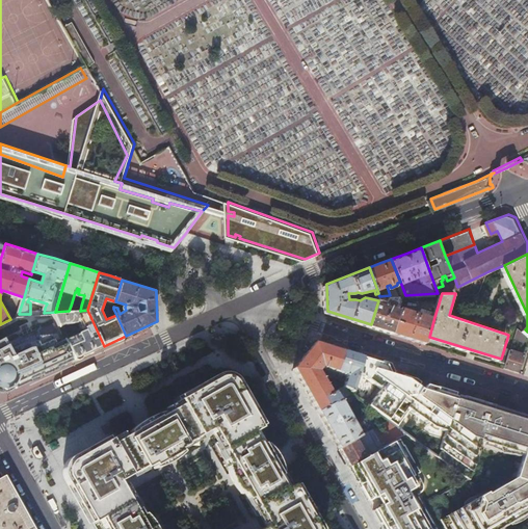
[(402,307),(405,295),(391,295),(389,305),(386,303),(386,300),(378,298),(378,300),(371,324),(381,327),(395,332),(402,307)]
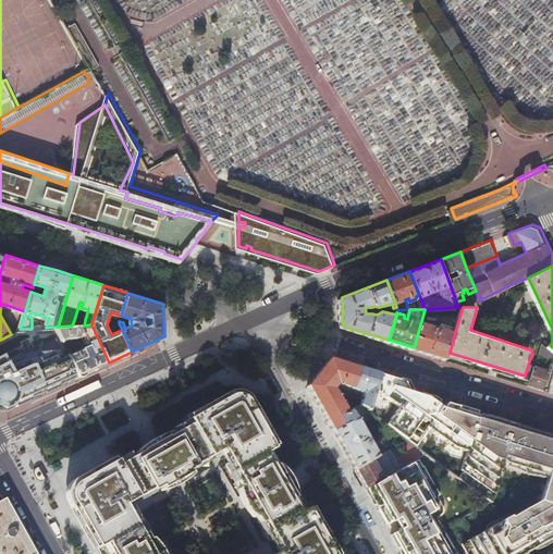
[(447,357),(450,353),(455,332),(421,321),(414,347),(431,353),(446,357),(447,357)]
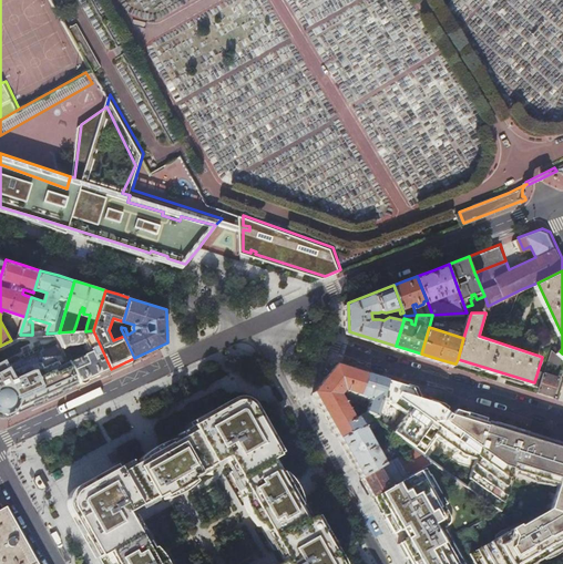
[(81,382),(111,369),(93,330),(85,331),(73,331),(59,332),(81,382)]
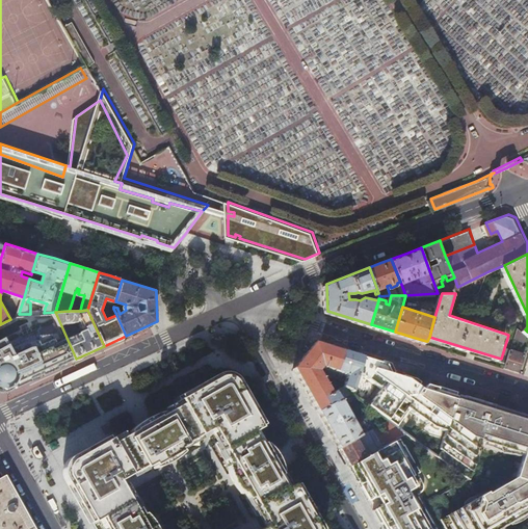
[(76,359),(55,312),(44,313),(30,314),(19,314),(33,345),(35,349),(46,372),(76,359)]
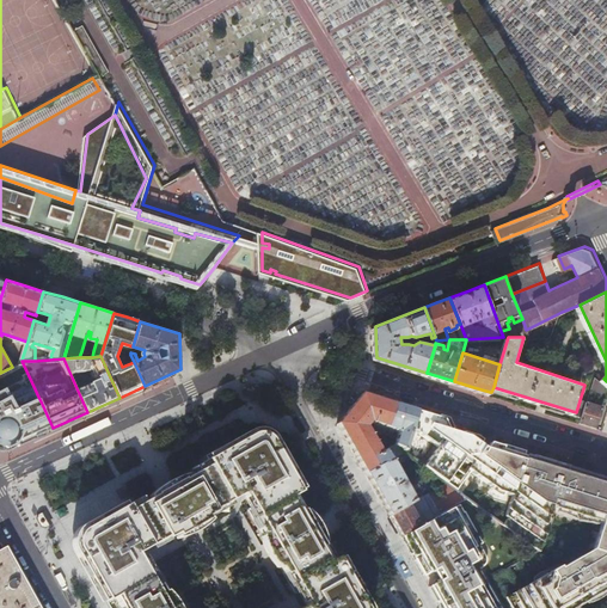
[(0,413),(13,409),(5,392),(16,386),(25,403),(38,397),(22,361),(12,367),(0,373),(0,413)]
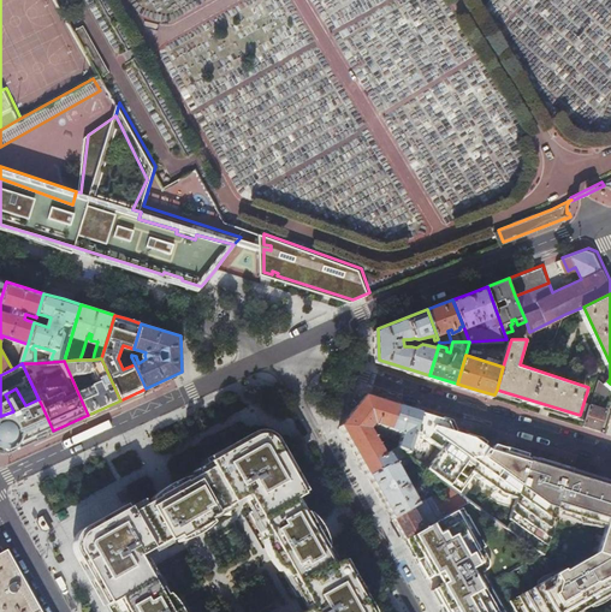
[(610,384),(603,378),(599,388),(610,393),(610,384)]
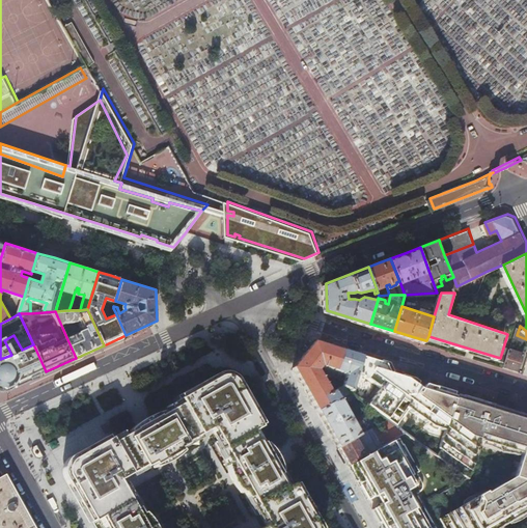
[(316,339),(303,357),(296,365),(321,409),(354,390),(365,354),(316,339)]
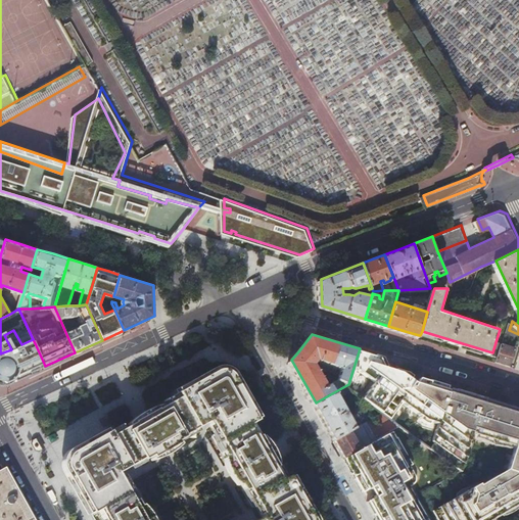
[(518,346),(505,341),(499,361),(507,363),(513,365),(518,349),(518,346)]
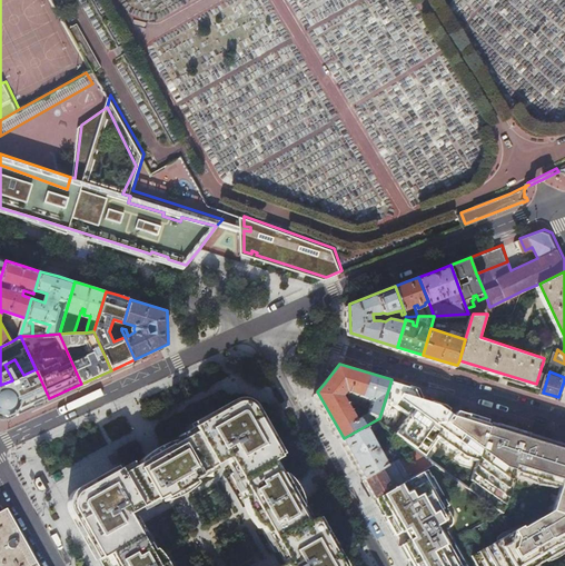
[(1,390),(0,390),(0,417),(3,418),(49,398),(38,374),(1,390)]
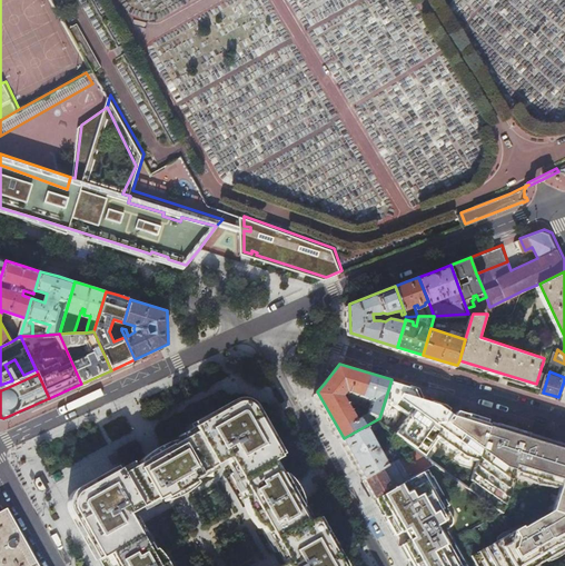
[(416,387),(392,379),(379,418),(386,424),(392,427),(418,447),(429,455),(442,438),(461,452),(466,456),(472,457),(479,460),(492,423),(492,421),(484,419),(479,418),(471,415),(458,411),(450,410),(448,409),(447,411),(439,406),(423,400),(422,397),(416,387)]
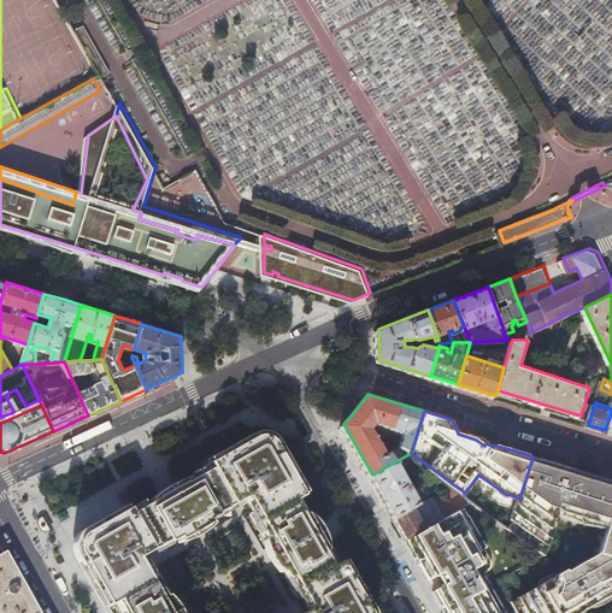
[(68,550),(98,605),(105,602),(110,612),(375,612),(375,611),(346,556),(341,558),(304,493),(307,490),(270,431),(260,429),(248,430),(77,526),(68,534),(66,541),(68,550)]
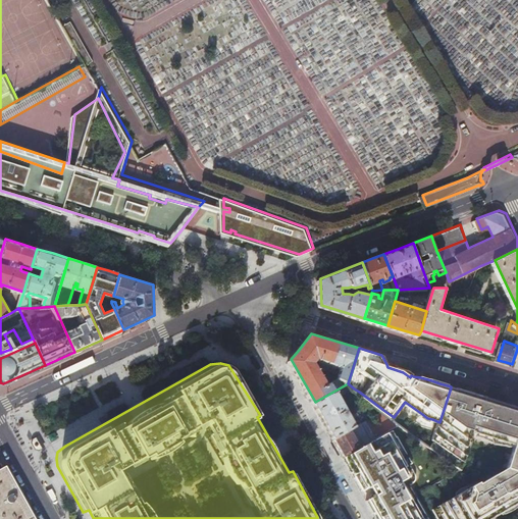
[(404,370),(386,364),(387,367),(403,372),(410,377),(411,375),(404,370)]
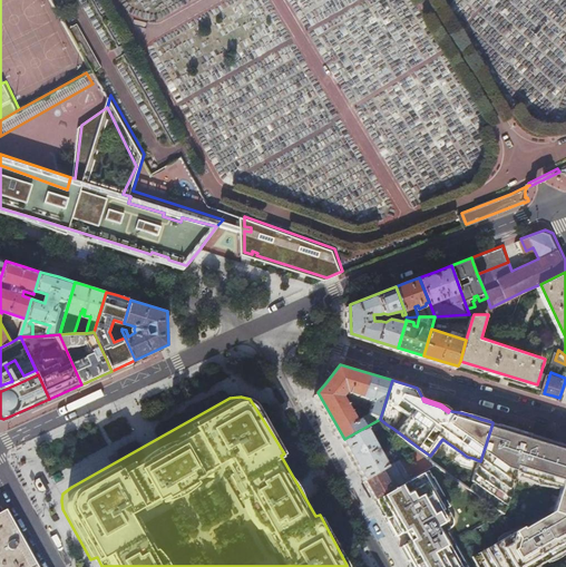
[(387,424),(380,419),(344,439),(355,459),(367,478),(390,465),(372,432),(387,424)]
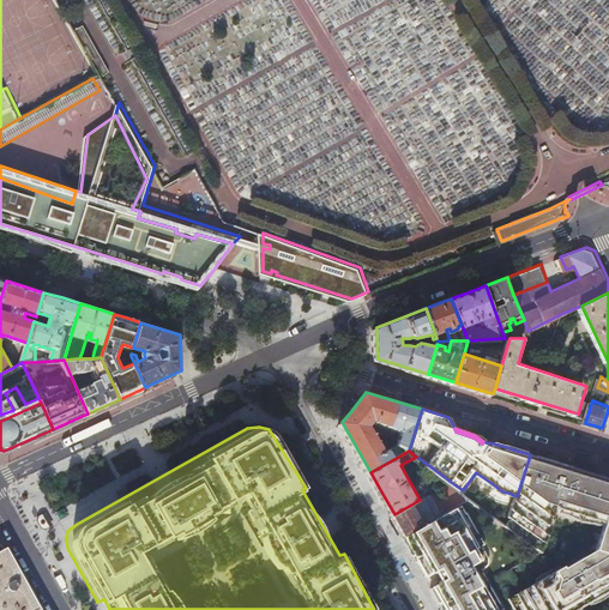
[(606,524),(608,515),(608,479),(530,456),(517,496),(606,524)]
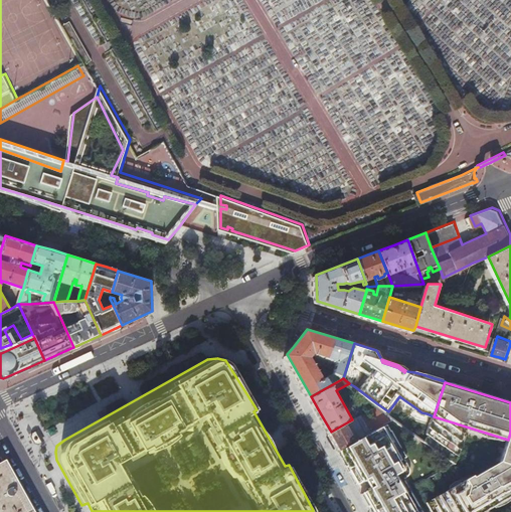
[(378,404),(354,386),(349,393),(371,409),(378,404)]
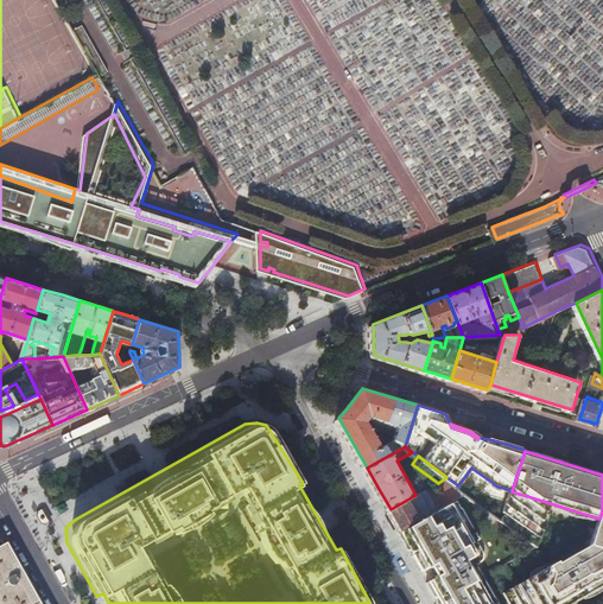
[(416,495),(391,509),(395,519),(402,531),(407,527),(414,523),(452,502),(468,493),(458,485),(446,477),(438,483),(416,495)]
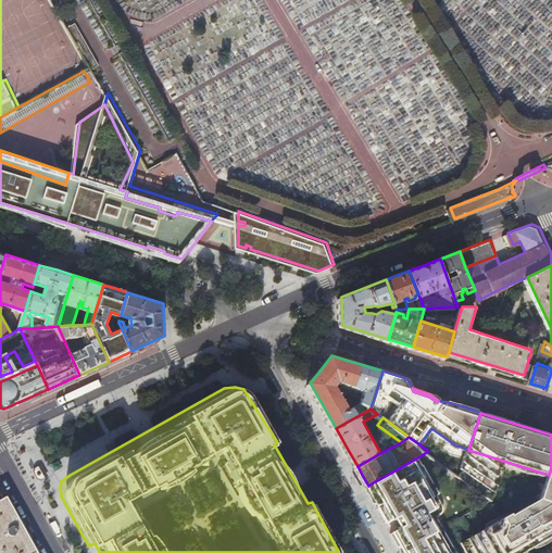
[(460,451),(461,447),(455,445),(450,441),(449,445),(454,449),(460,451)]
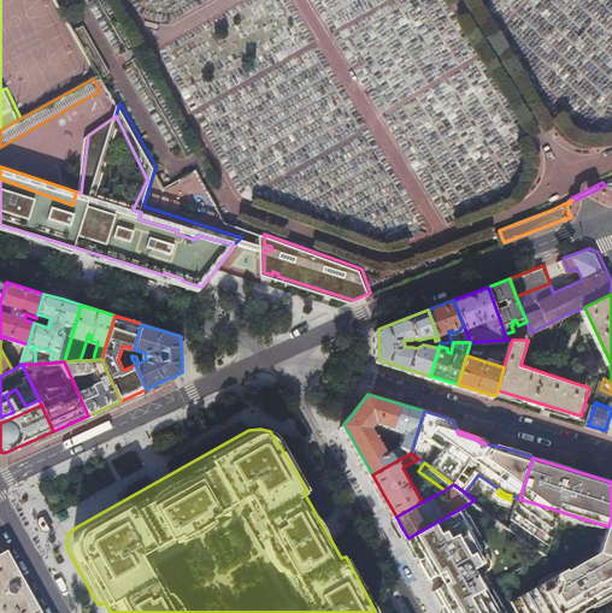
[(419,546),(415,548),(421,560),(429,555),(440,573),(446,584),(437,589),(448,608),(451,612),(501,612),(487,587),(476,567),(483,563),(477,552),(481,549),(459,510),(421,531),(427,541),(419,546)]
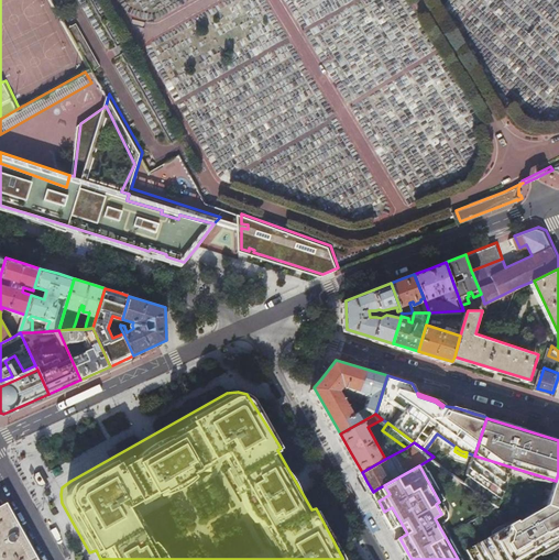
[(558,473),(556,481),(549,504),(540,509),(521,520),(517,523),(516,522),(469,547),(477,559),(536,559),(558,547),(558,473)]
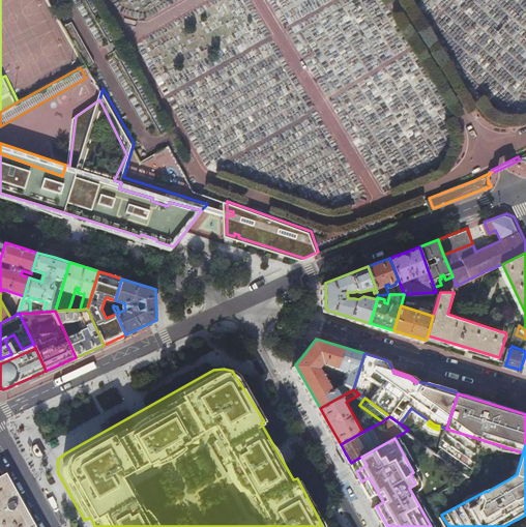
[(361,457),(355,460),(360,469),(367,465),(361,457)]
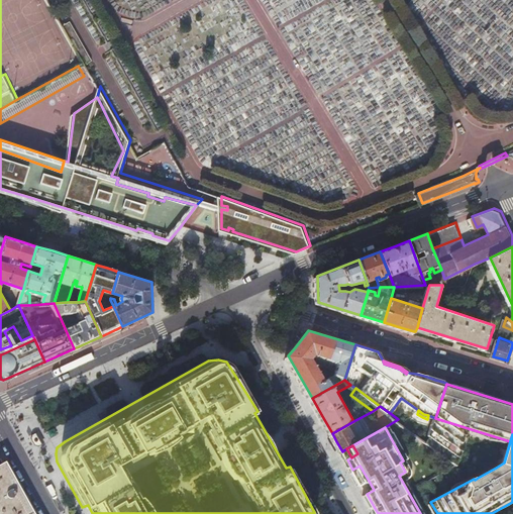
[(0,512),(1,513),(36,513),(7,459),(0,463),(0,512)]
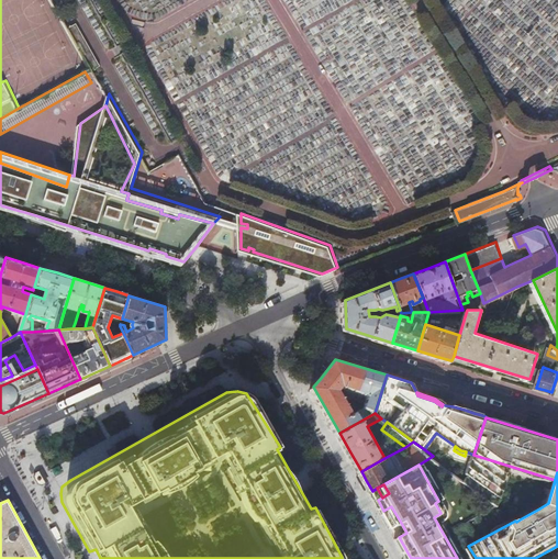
[(391,506),(383,511),(393,527),(401,523),(391,506)]
